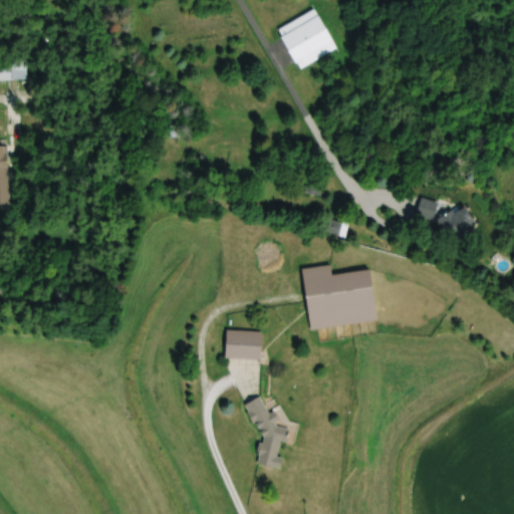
[(333,43),(319,16),(280,36),(294,63),(333,43)]
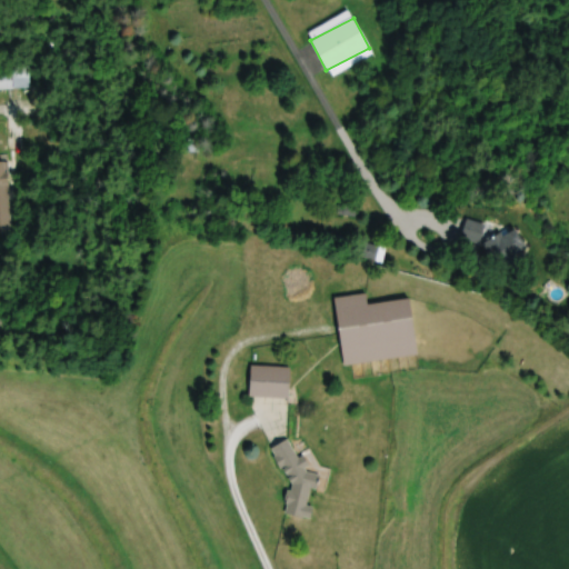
[(15,73),(0,73),(0,90),(15,90),(15,73)]
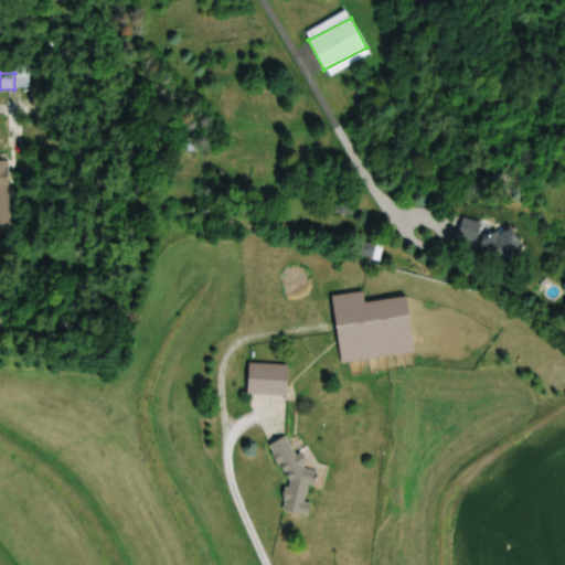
[(0,225),(13,224),(9,161),(0,161),(0,225)]
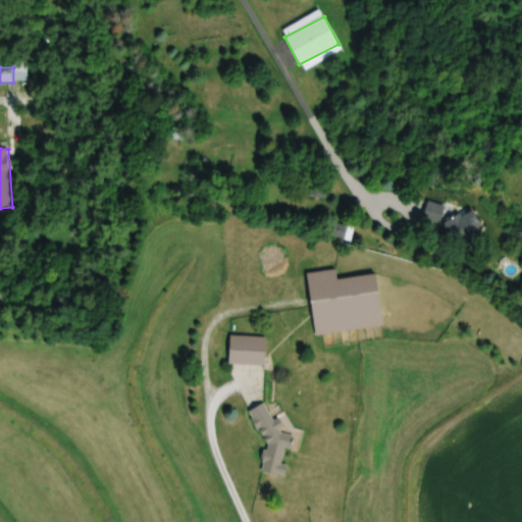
[(441,221),(446,205),(429,201),(424,216),(441,221)]
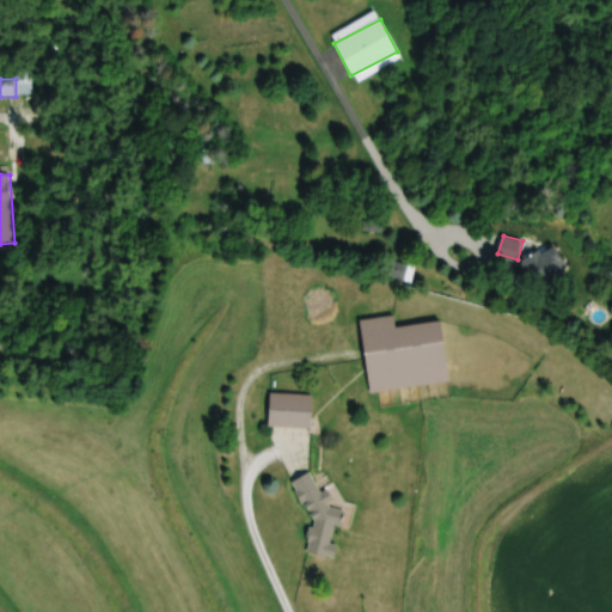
[(520,262),(533,287),(565,270),(554,245),(520,262)]
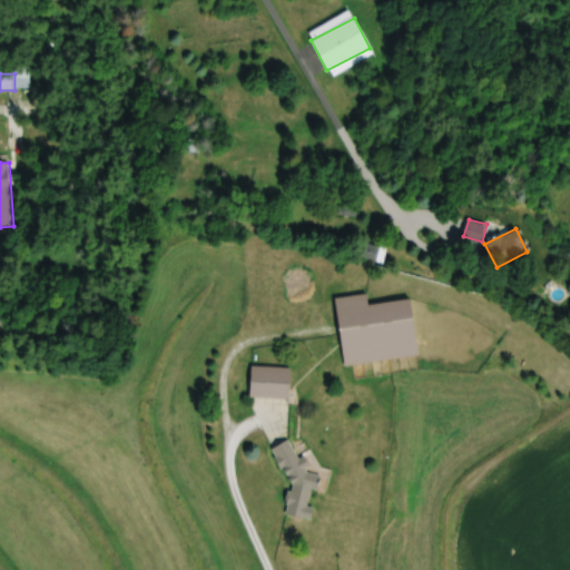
[(411,301),(369,305),(367,295),(335,298),(343,365),(418,357),(411,301)]
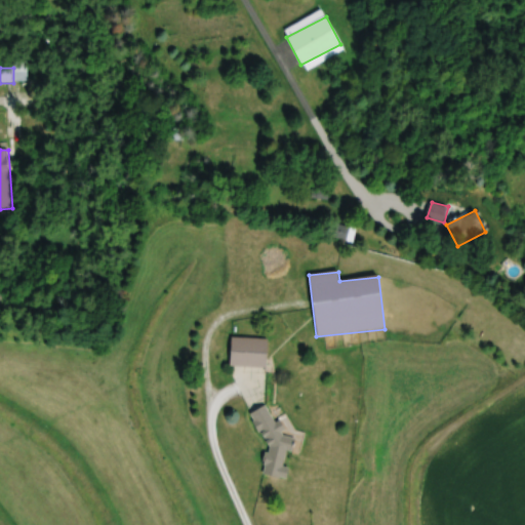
[(230,367),(267,367),(267,338),(231,338),(230,367)]
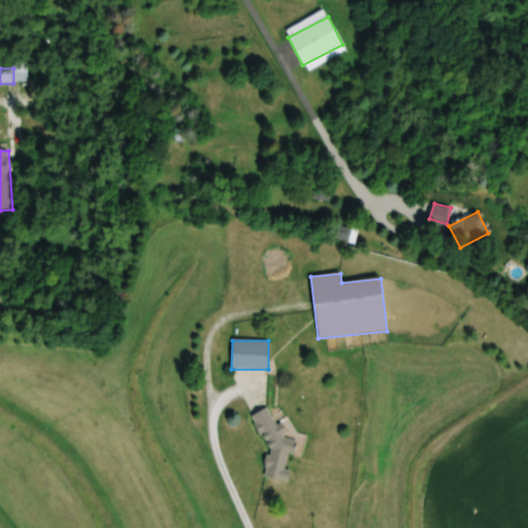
[(250,418),(270,453),(260,459),(274,483),(290,473),(282,458),(294,451),(268,406),(250,418)]
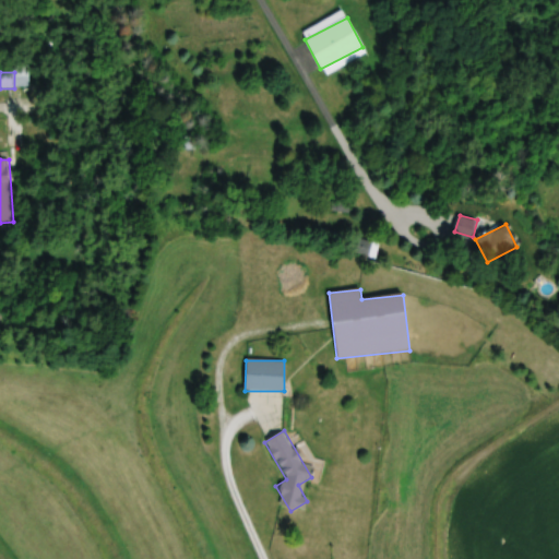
All buildings are outlined.
